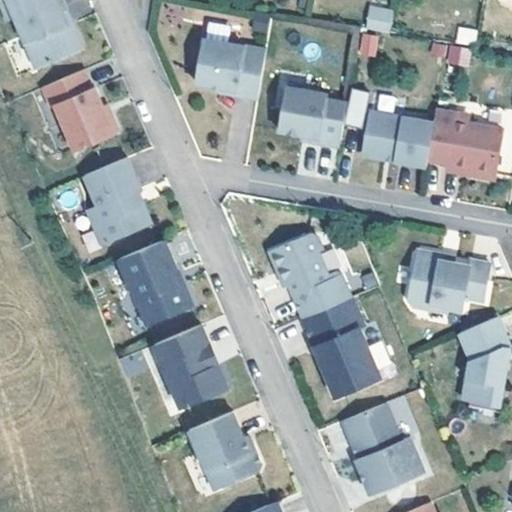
[(32,72),(79,51),(68,26),(64,28),(59,15),(63,14),(57,0),(3,0),(1,1),(9,21),(32,72)]
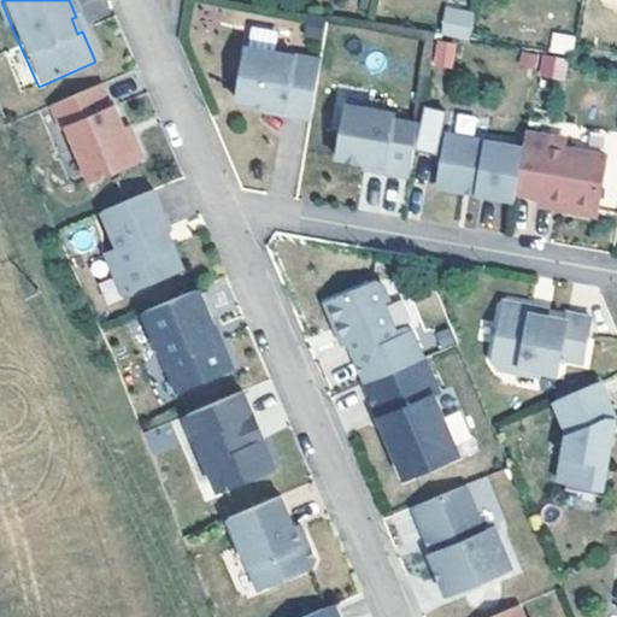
[(1,1),(0,1),(0,15),(5,28),(11,25),(1,1)]
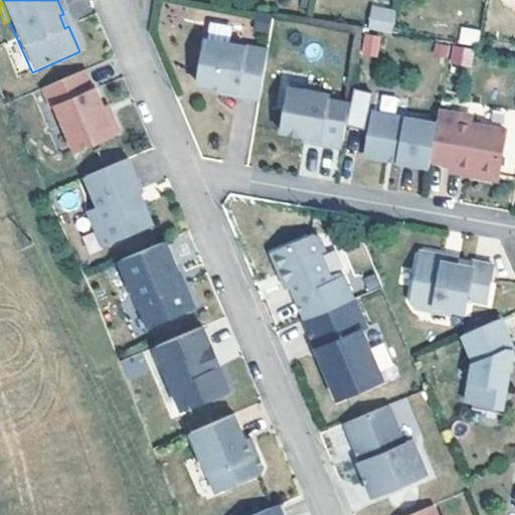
[(368,32),(388,36),(391,16),(372,13),(368,32)]
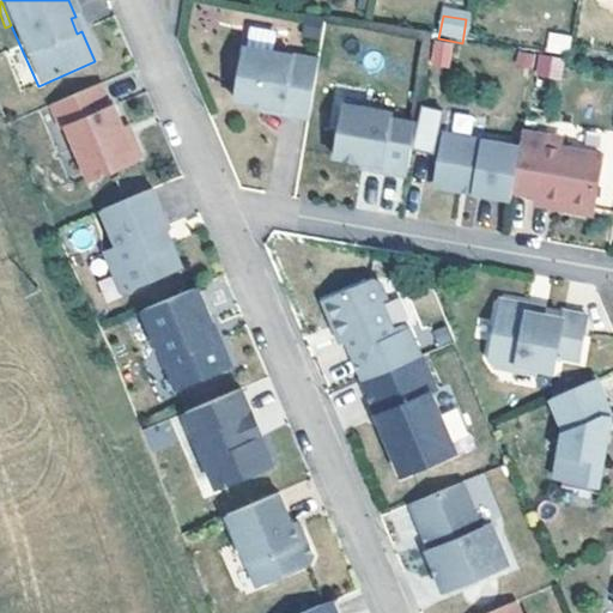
[(82,31),(76,17),(71,18),(77,34),(82,31)]
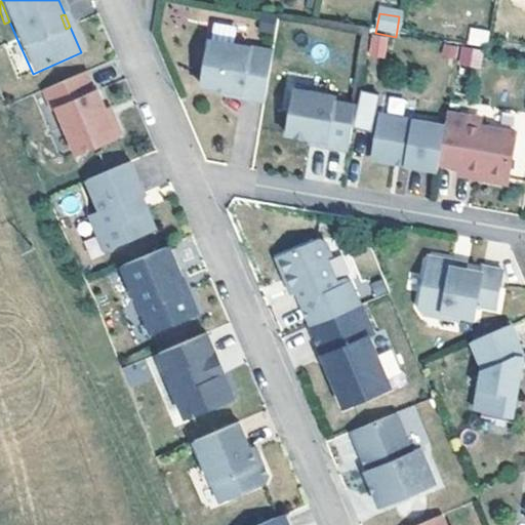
[(470,28),(468,41),(487,44),(489,30),(470,28)]
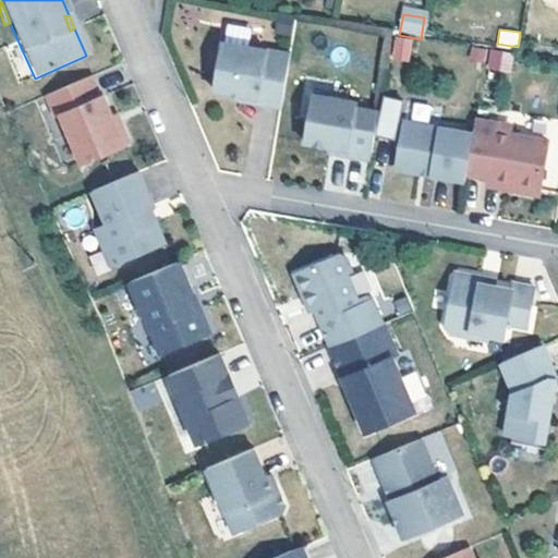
[(408,63),(412,39),(395,36),(390,60),(408,63)]
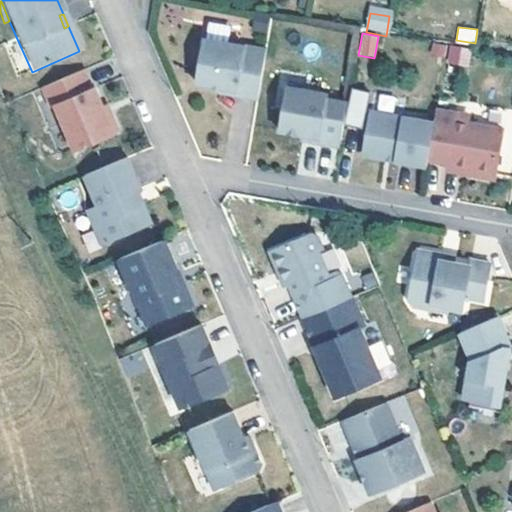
[(199,41),(192,86),(214,90),(232,93),(231,98),(254,102),(263,53),(199,41)]
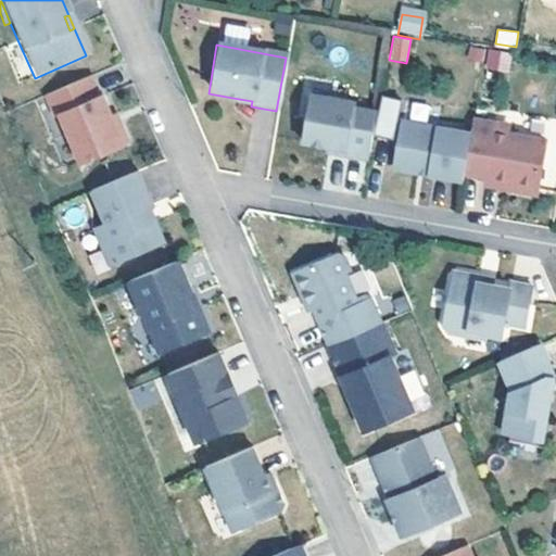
[(487,70),(508,71),(510,52),(488,50),(487,70)]
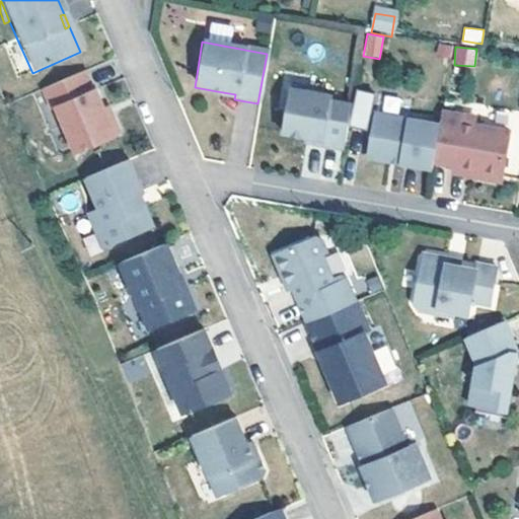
[(89,93),(81,74),(39,92),(48,113),(52,110),(71,156),(112,138),(115,132),(109,122),(103,119),(100,112),(92,92),(89,93)]
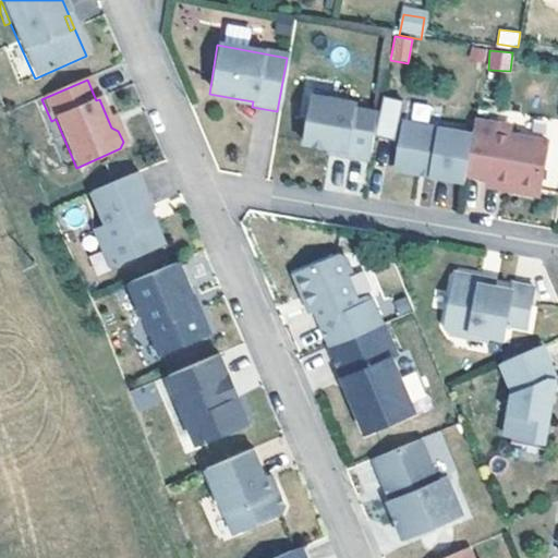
[(366,162),(375,114),(352,111),(353,105),(307,97),(300,146),(326,150),(343,154),(342,159),(366,162)]
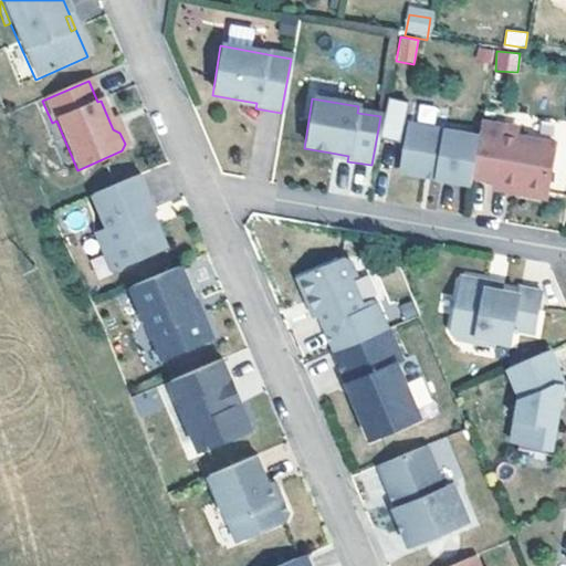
[(236,105),(255,108),(257,103),(237,100),(236,105)]
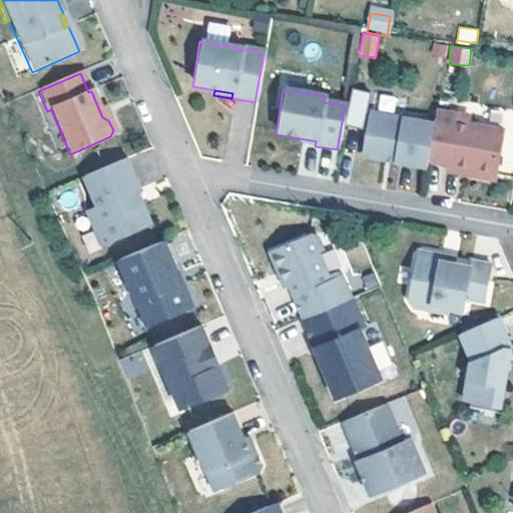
[(108,120),(103,108),(99,110),(102,117),(108,120)]
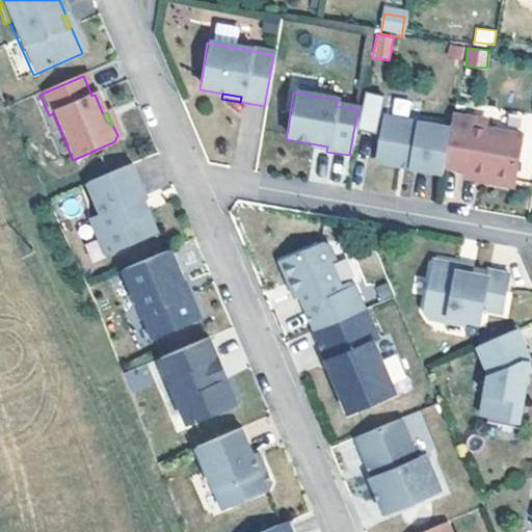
[(441,169),(447,130),(423,126),(424,121),(381,113),(373,159),(377,165),(395,168),(395,165),(406,167),(405,170),(439,176),(441,169)]
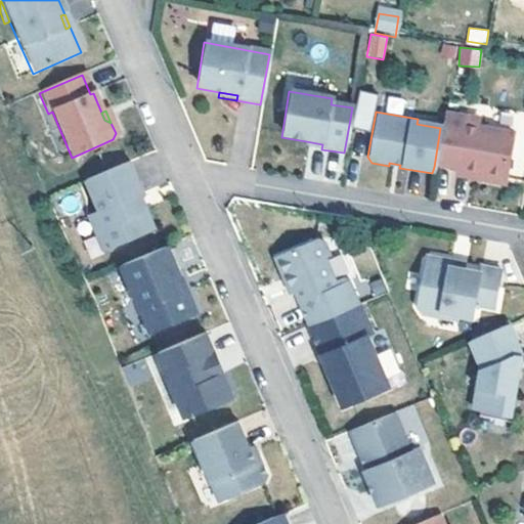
[(496,185),(503,180),(510,135),(474,129),(461,127),(463,119),(442,116),(440,128),(434,167),(454,170),(480,174),(478,181),(496,185)]
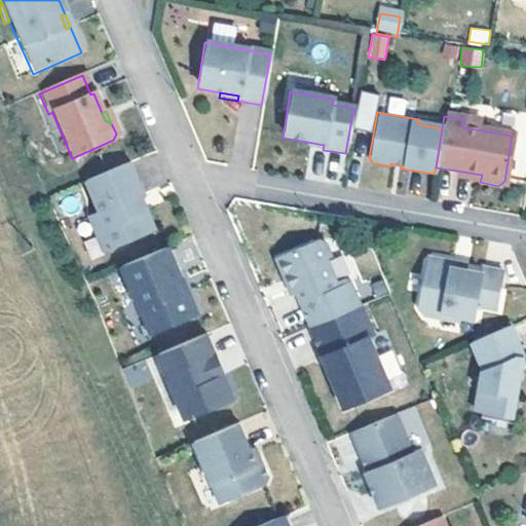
[(478,122),(464,119),(462,127),(476,129),(478,122)]
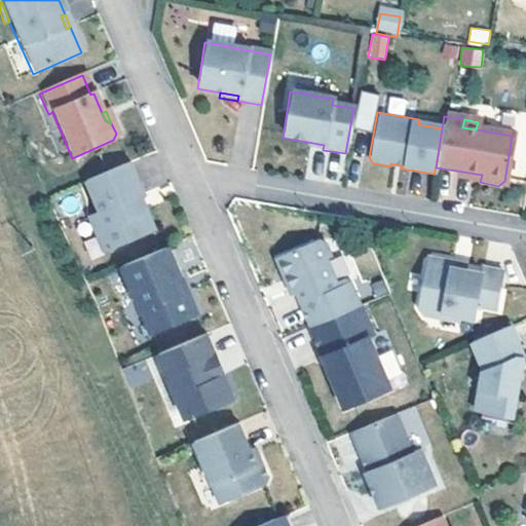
[(324,145),(307,142),(306,147),(323,150),(324,145)]
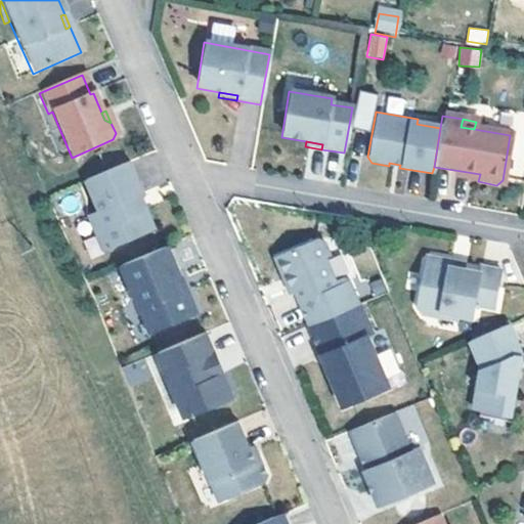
[(138,198),(124,165),(81,183),(94,215),(87,218),(102,253),(149,232),(140,213),(137,214),(131,201),(135,199),(138,198)]
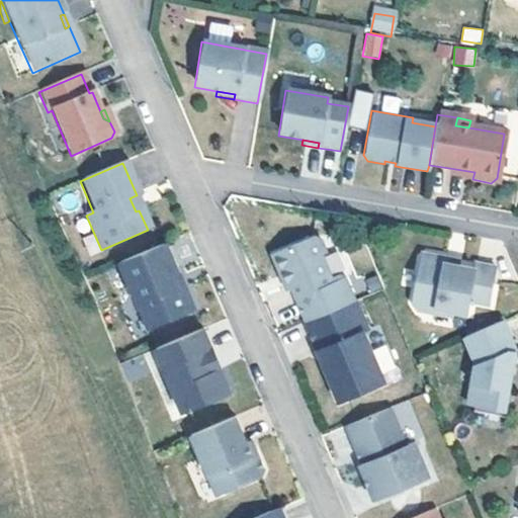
[(475,172),(449,168),(447,175),(472,179),(475,172)]
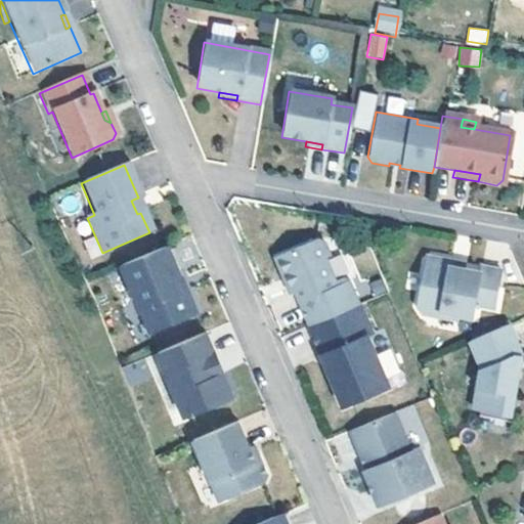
[(140,213),(135,199),(131,201),(137,214),(140,213)]
